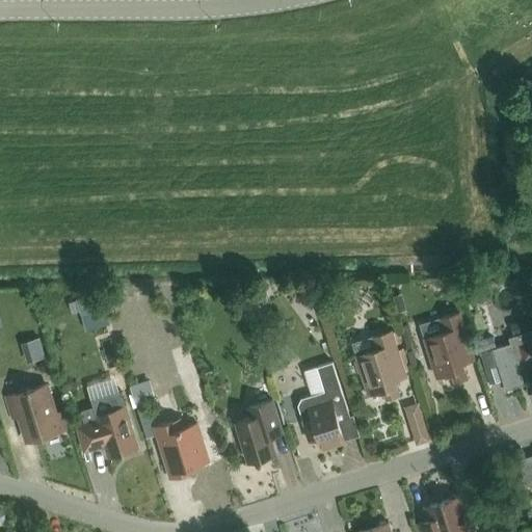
[(461,364),(474,360),(458,313),(441,319),(445,331),(424,339),(436,378),(451,373),(454,382),(467,378),(461,364)]
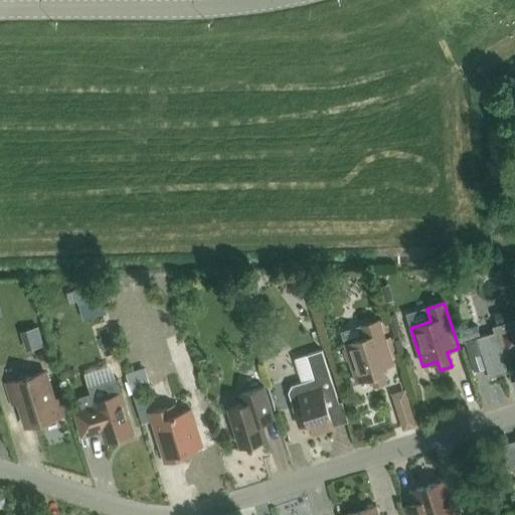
[(481,355),(489,378),(507,373),(501,353),(514,349),(514,320),(492,327),(494,333),(465,342),(470,358),(481,355)]
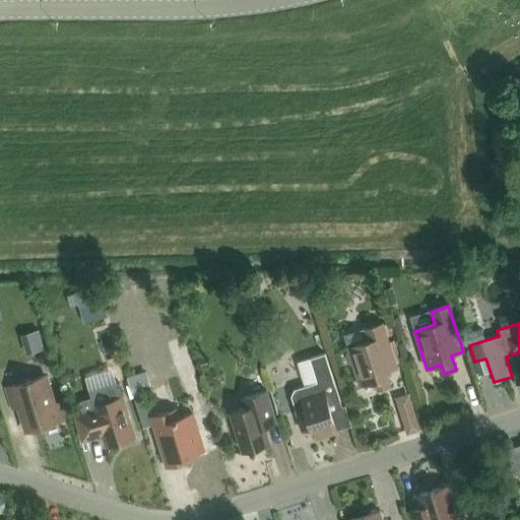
[(368,341),(347,347),(349,353),(346,354),(349,365),(352,364),(361,386),(374,382),(377,391),(389,387),(384,372),(396,369),(382,324),(365,329),(368,341)]
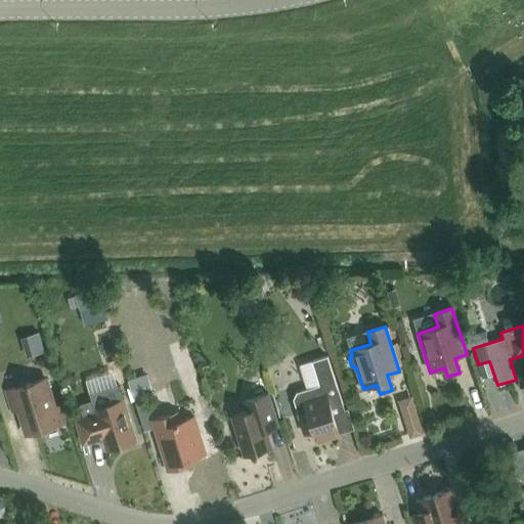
[(303,356),(289,359),(295,384),(309,381),(303,356)]
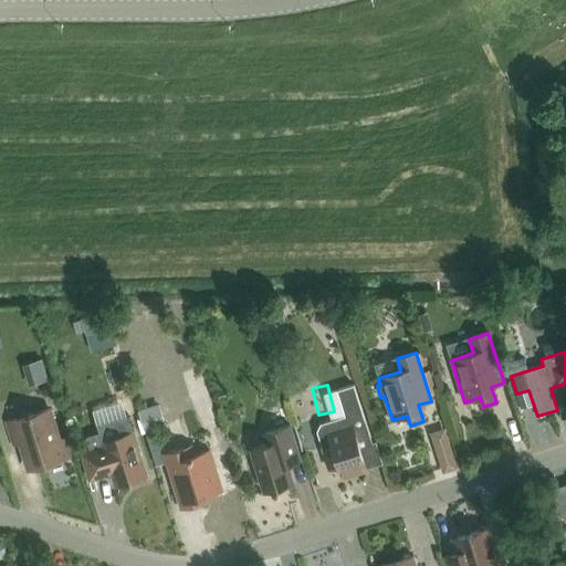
[(371,441),(353,385),(336,390),(345,417),(322,423),(317,433),(328,470),(338,467),(342,478),(366,470),(358,446),(371,441)]
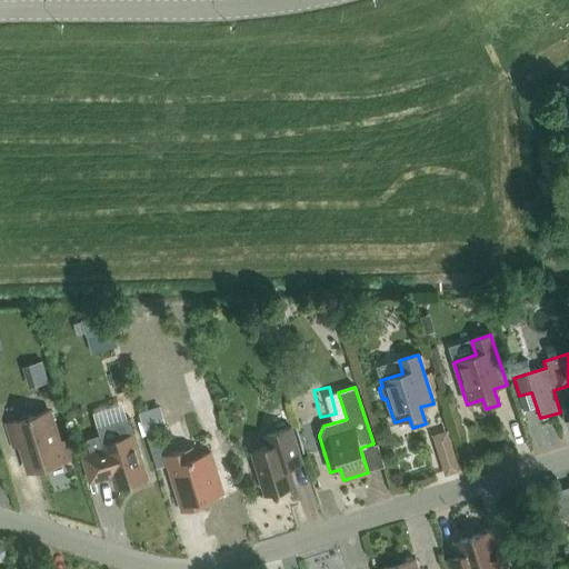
[(29,472),(71,459),(67,441),(59,445),(49,412),(6,426),(12,448),(20,446),(29,472)]
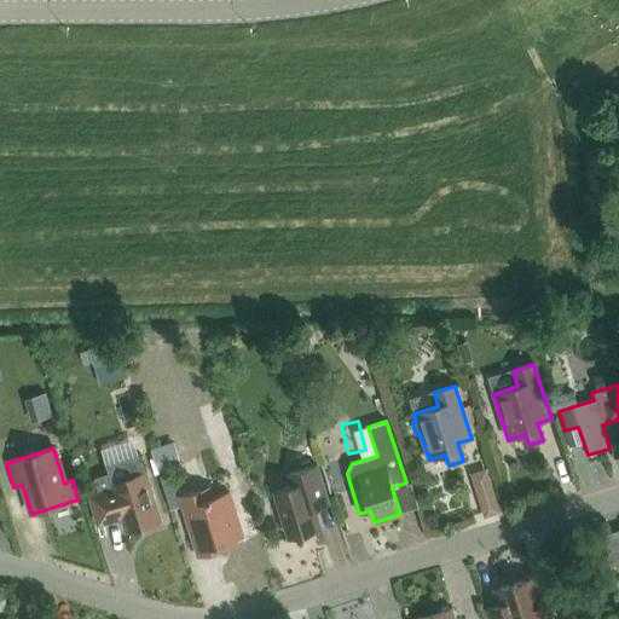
[(105,466),(108,473),(93,478),(98,492),(88,496),(98,525),(122,518),(126,532),(160,521),(139,455),(105,466)]
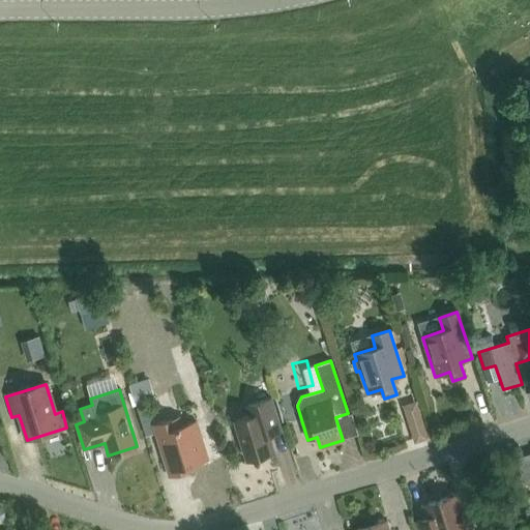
[(463,396),(469,412),(480,408),(475,392),(463,396)]
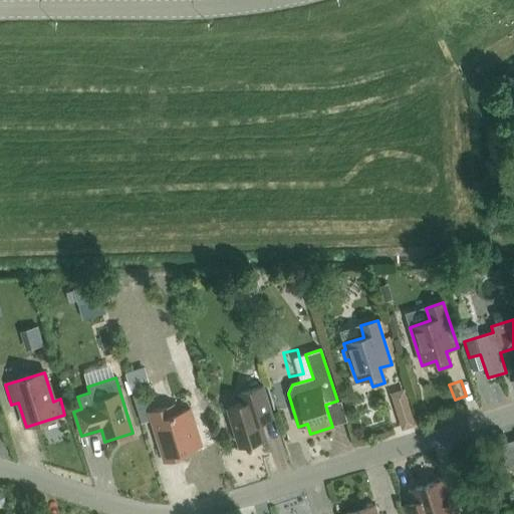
[(187,450),(201,446),(191,415),(206,410),(198,383),(184,389),(189,406),(175,411),(173,406),(149,413),(164,462),(188,455),(187,450)]
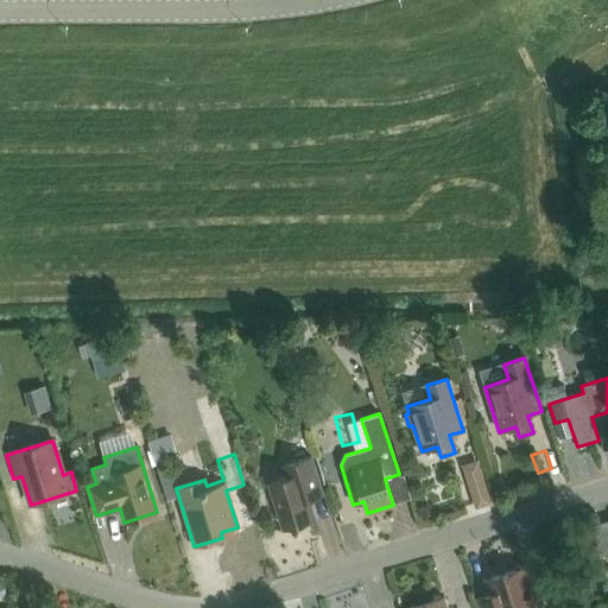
[(445,461),(453,499),(475,495),(469,456),(445,461)]
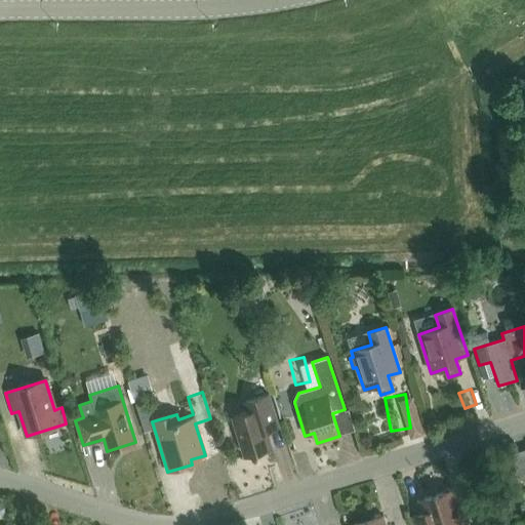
[(245,456),(271,448),(267,434),(279,430),(268,395),(244,402),(247,413),(233,417),(245,456)]
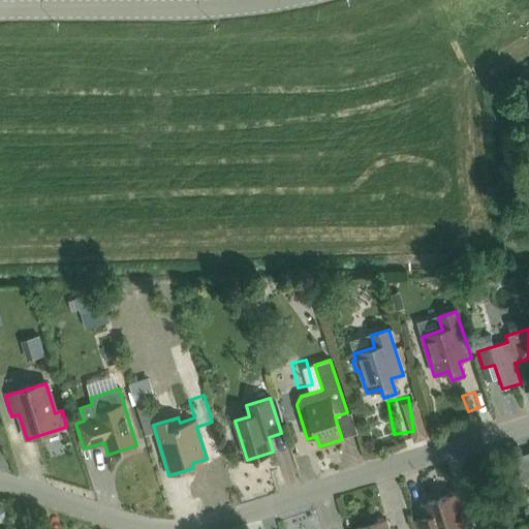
[(528,454),(519,457),(527,483),(528,481),(528,454)]
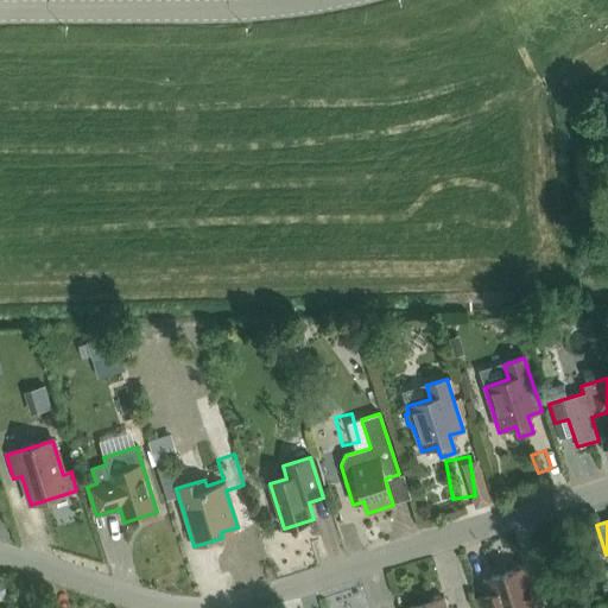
[(489,591),(476,595),(479,607),(543,607),(529,562),(485,576),(489,591)]
